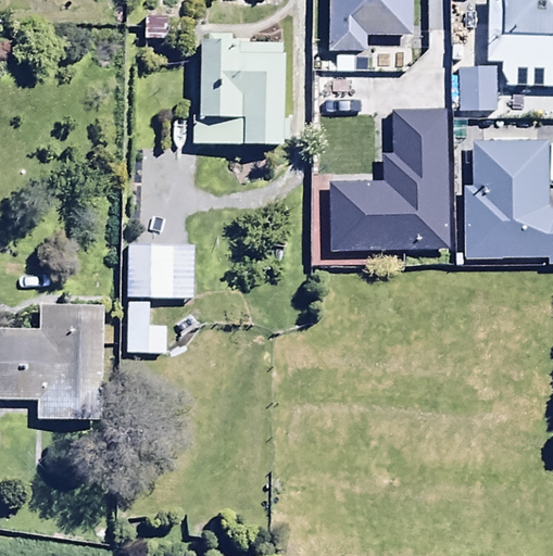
[(369,53),(369,36),(413,37),(413,0),(327,0),(327,53),(369,53)]
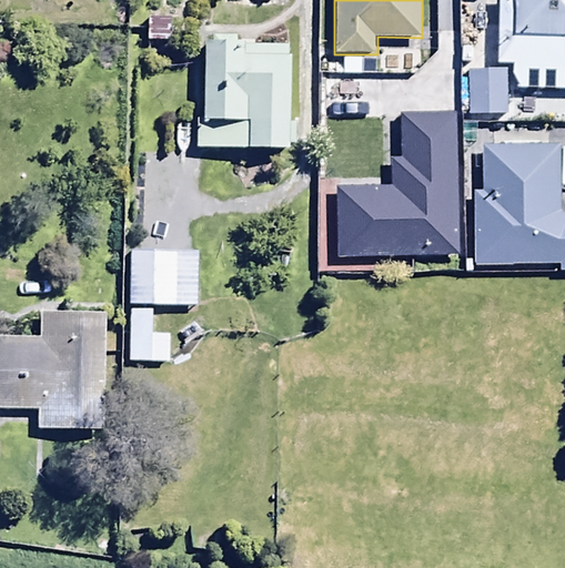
[(564,0),(497,0),(496,64),(564,66),(564,0)]
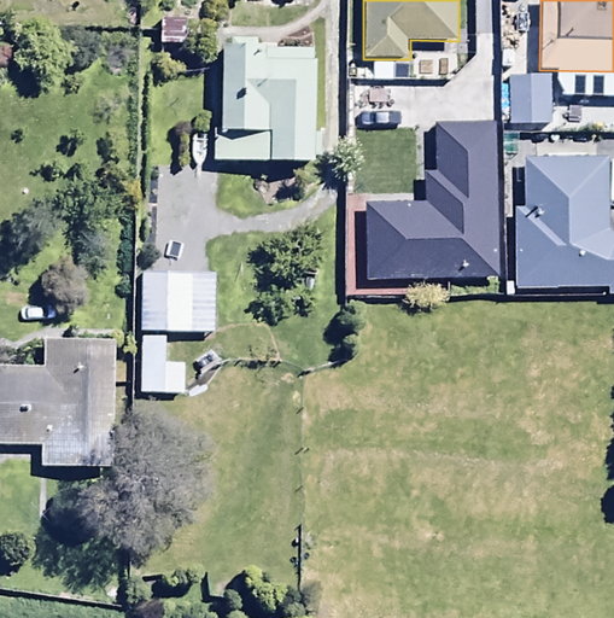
[(319,158),(316,46),(258,47),(258,40),(220,41),(222,130),(211,130),(211,161),(319,158)]
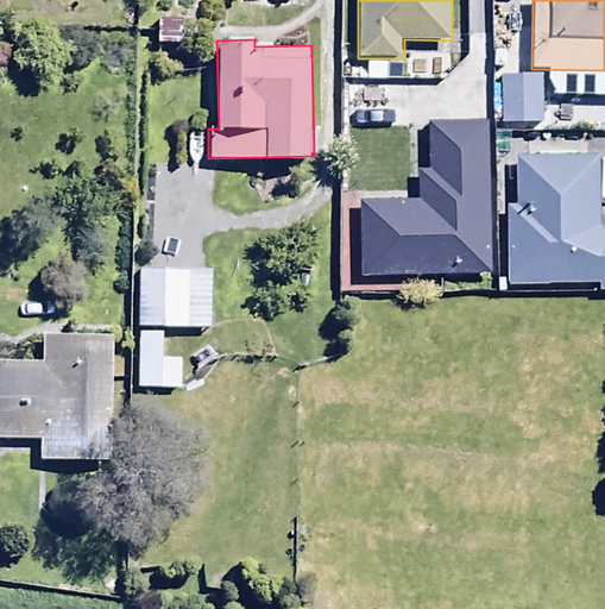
[(544,75),(504,74),(502,121),(543,123),(544,75)]
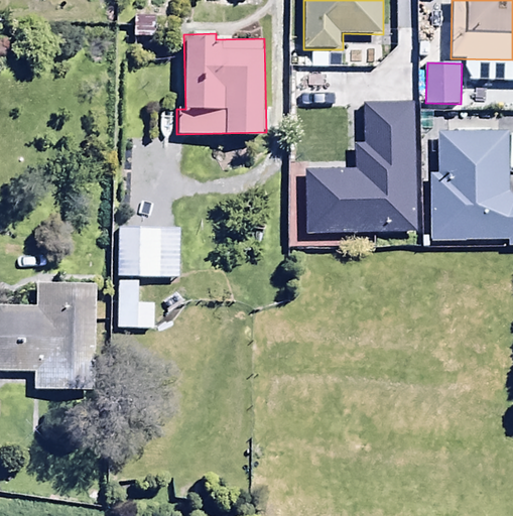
[(417,103),(366,103),(366,142),(356,142),(356,168),(308,168),(308,231),(416,232),(417,103)]
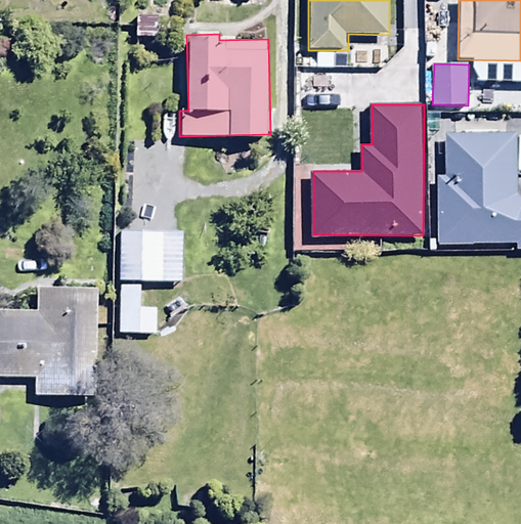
[(513,130),(445,133),(446,174),(436,174),(439,243),(518,239),(519,250),(520,250),(520,198),(516,199),(513,130)]
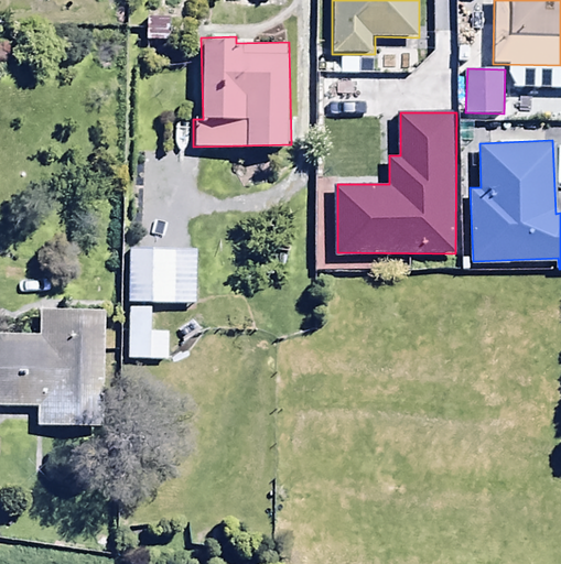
[(196,250),(131,248),(130,301),(194,302),(196,250)]
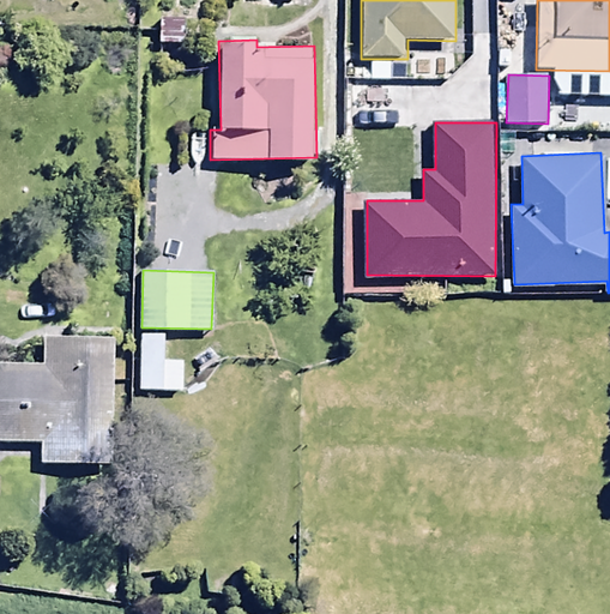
[(167,333),(140,333),(140,391),(183,391),(183,359),(167,359),(167,333)]
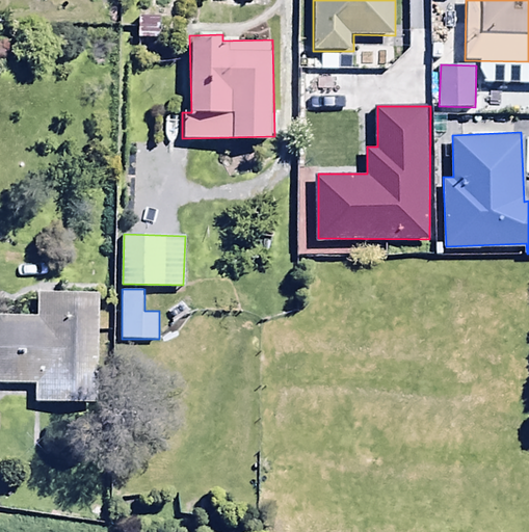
[(100,293),(40,291),(38,315),(0,313),(0,378),(35,380),(35,399),(96,401),(100,293)]
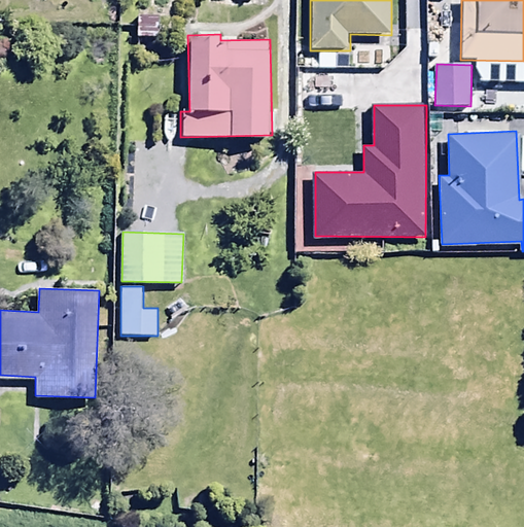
All buildings are outlined.
